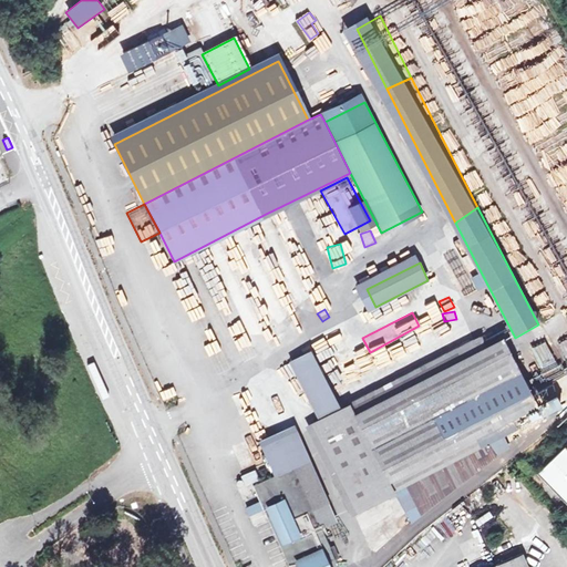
[(428,334),(440,329),(433,313),(421,319),(428,334)]
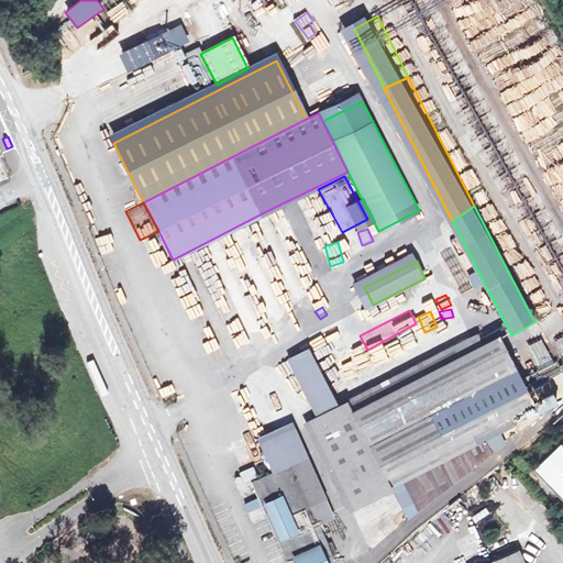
[(396,364),(446,450),(482,432),(496,426),(536,406),(488,317),(396,364)]
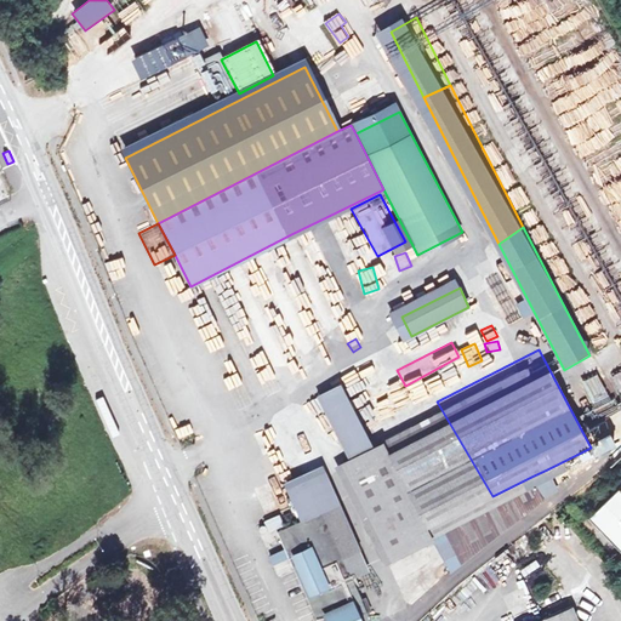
[(597,374),(581,382),(596,408),(611,398),(597,374)]
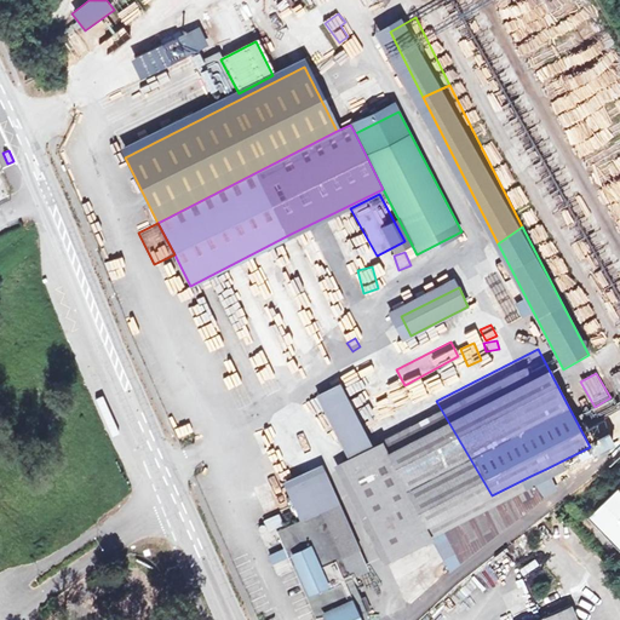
[(367,436),(345,388),(323,397),(346,447),(367,436)]
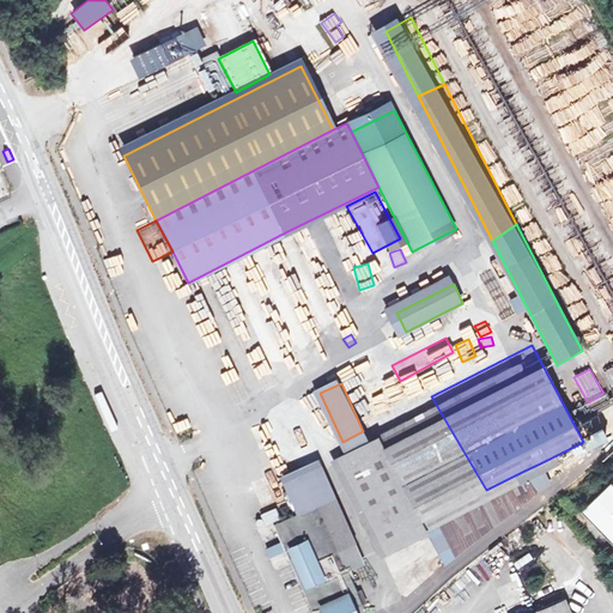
[(486,490),(431,396),(374,426),(422,522),(486,490)]
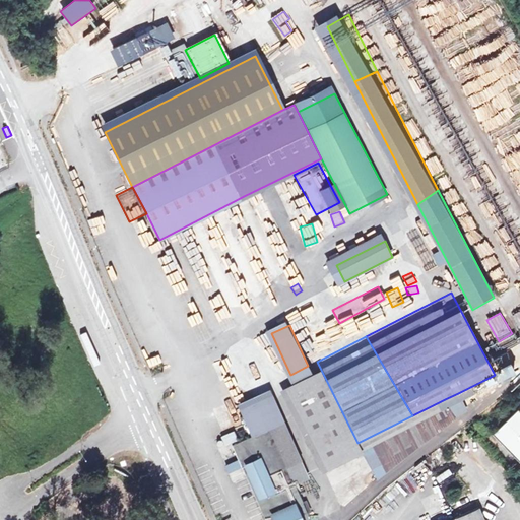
[(318,462),(358,443),(317,362),(308,366),(290,375),(276,383),(318,462)]
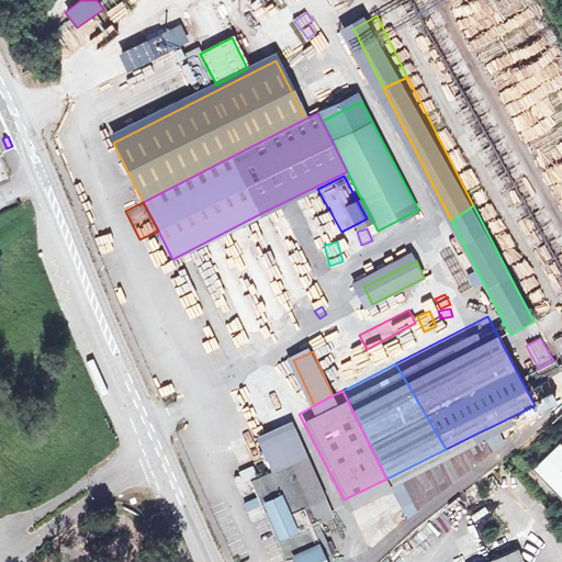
[(501,436),(495,425),(481,431),(487,444),(501,436)]
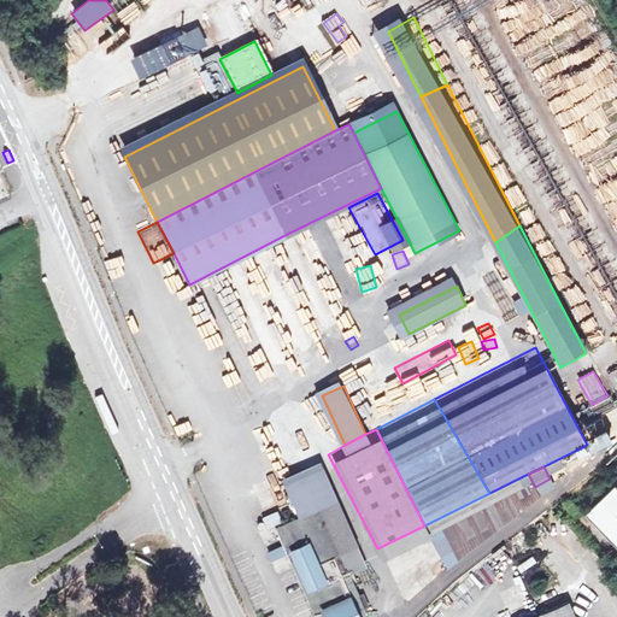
[(307,470),(281,482),(292,504),(293,507),(313,499),(319,497),(307,470)]
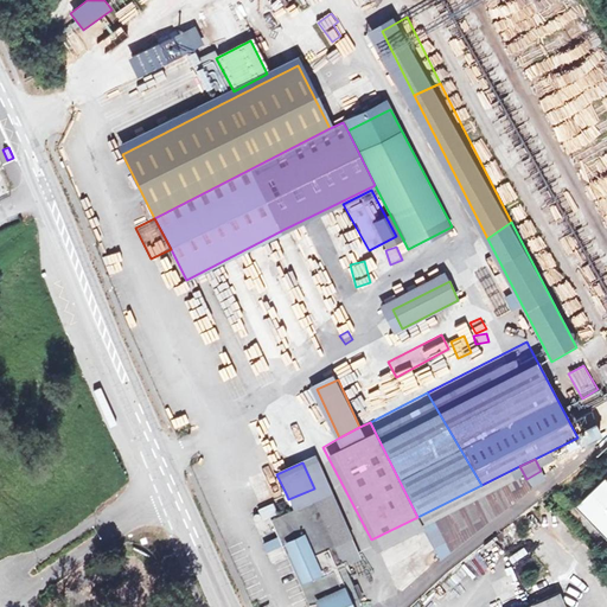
[(526,479),(519,466),(481,485),(493,506),(526,479)]
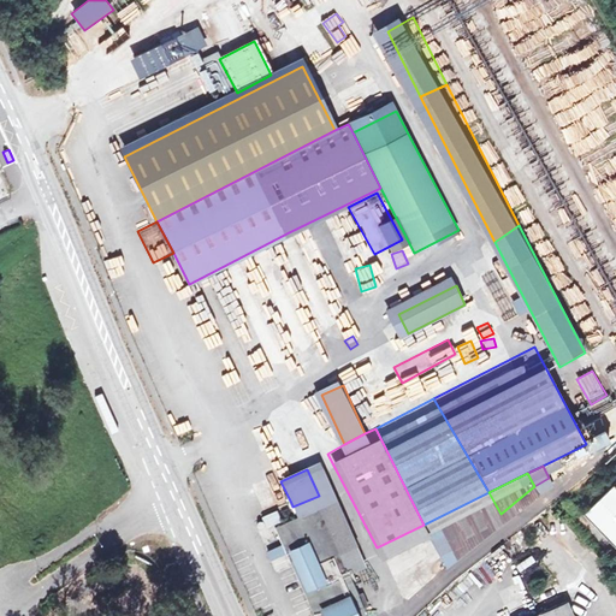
[(250,496),(260,516),(291,503),(280,481),(250,496)]
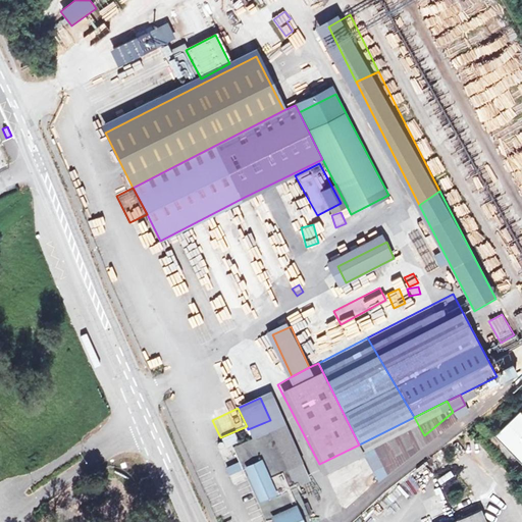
[(270,420),(265,422),(283,461),(299,454),(280,415),(270,420)]
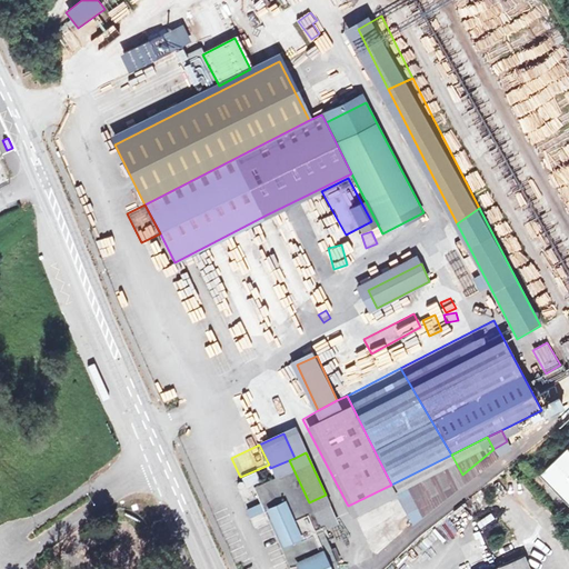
[(532,462),(522,452),(518,457),(527,467),(532,462)]
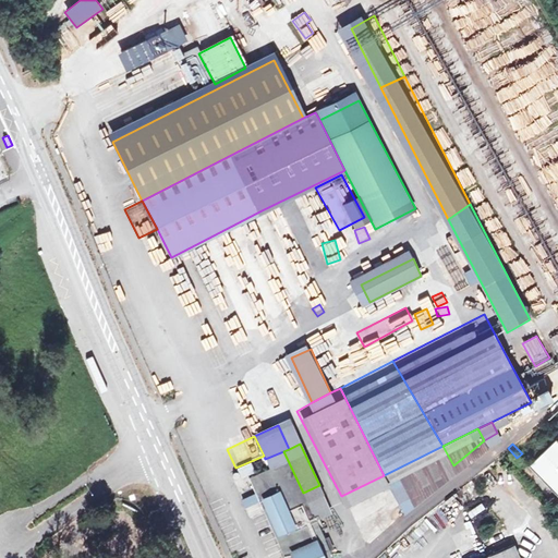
[(384,475),(401,507),(453,465),(443,446),(384,475)]
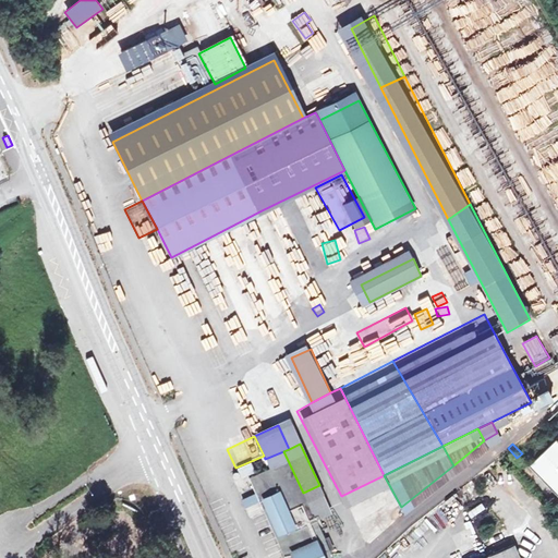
[(259,500),(286,557),(328,557),(329,557),(328,548),(325,542),(324,540),(319,529),(311,511),(303,493),(283,451),(265,459),(245,468),(255,490),(259,500)]
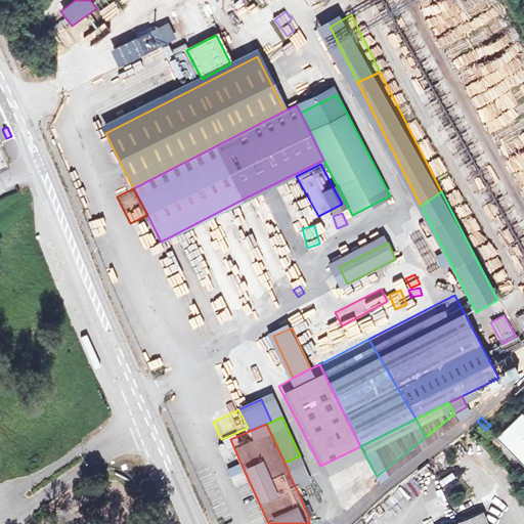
[(300,455),(285,463),(292,480),(308,472),(300,455)]
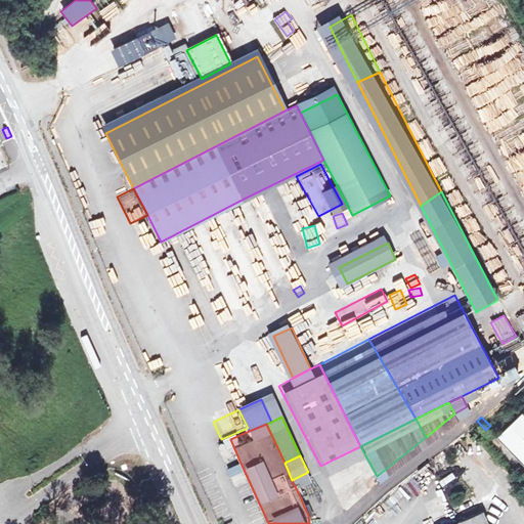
[(230,476),(244,470),(239,461),(226,467),(230,476)]
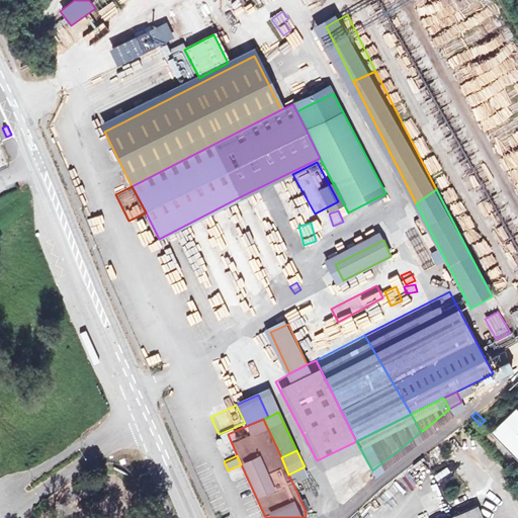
[(405,472),(397,479),(406,491),(414,485),(405,472)]
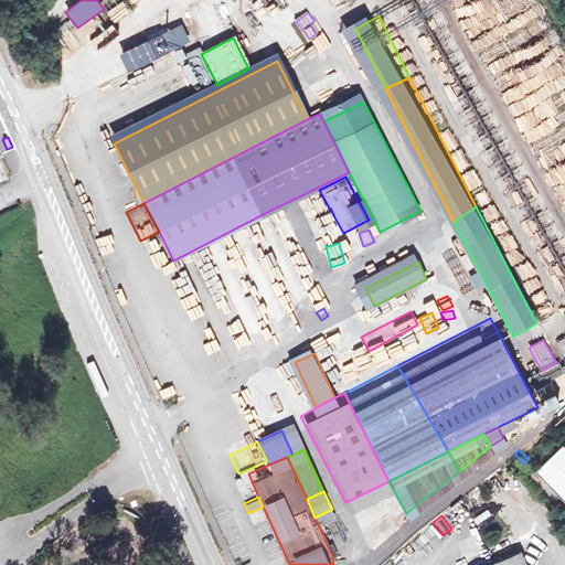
[(475,521),(461,526),(470,552),(484,546),(475,521)]
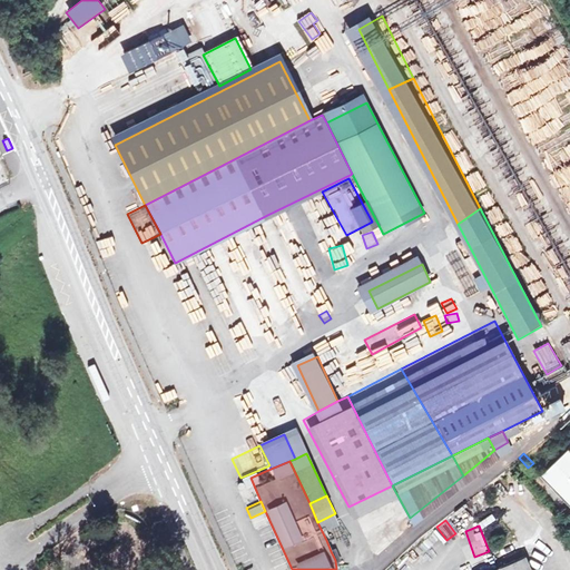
[(537,569),(528,549),(480,569),(537,569)]
